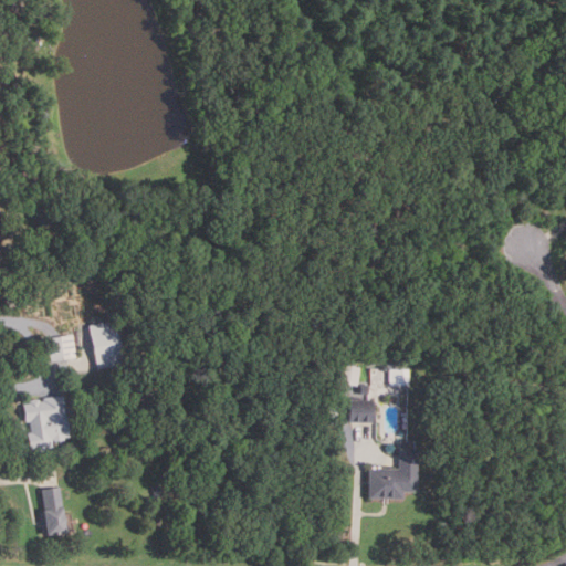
[(37,212),(42,226),(55,221),(50,207),(37,212)]
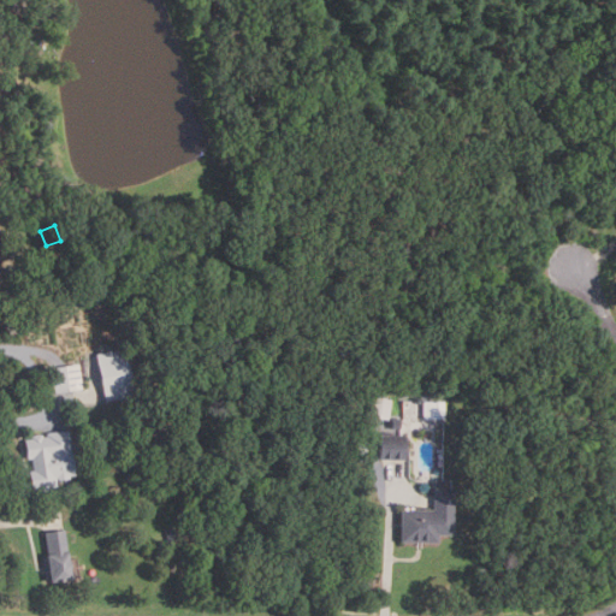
[(18,317),(17,309),(24,307),(27,314),(18,317)]
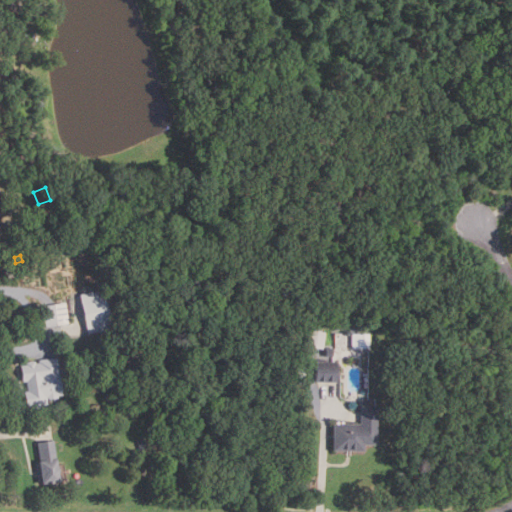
[(18,276),(16,268),(6,270),(8,278),(18,276)]
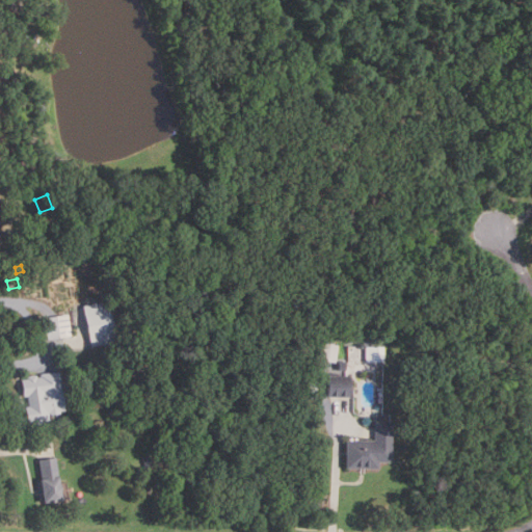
[(85,306),(94,346),(118,341),(111,300),(85,306)]
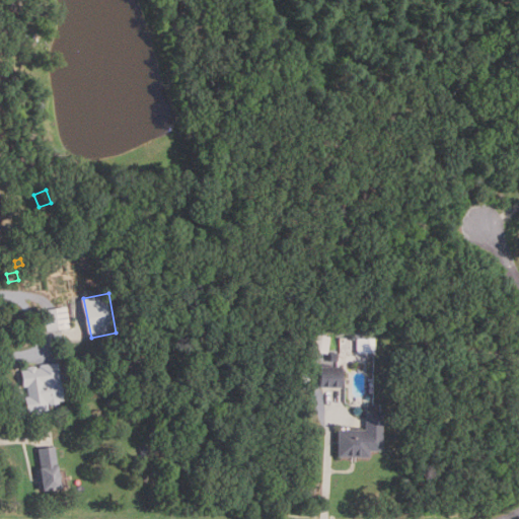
[(124,320),(118,300),(124,298),(130,318),(124,320)]
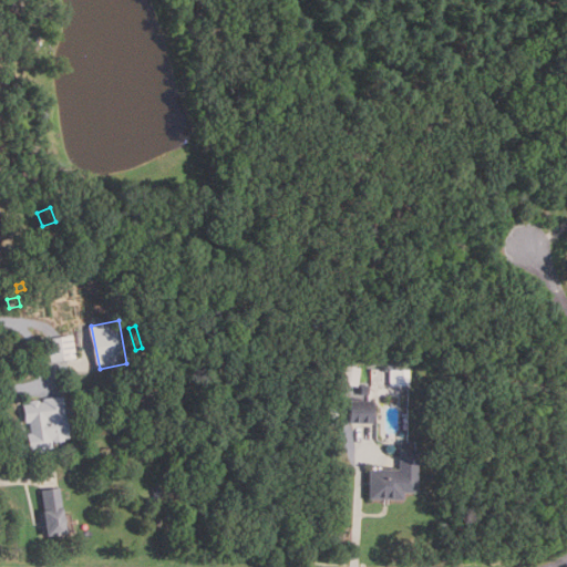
[(50,339),(53,362),(78,359),(74,336),(50,339)]
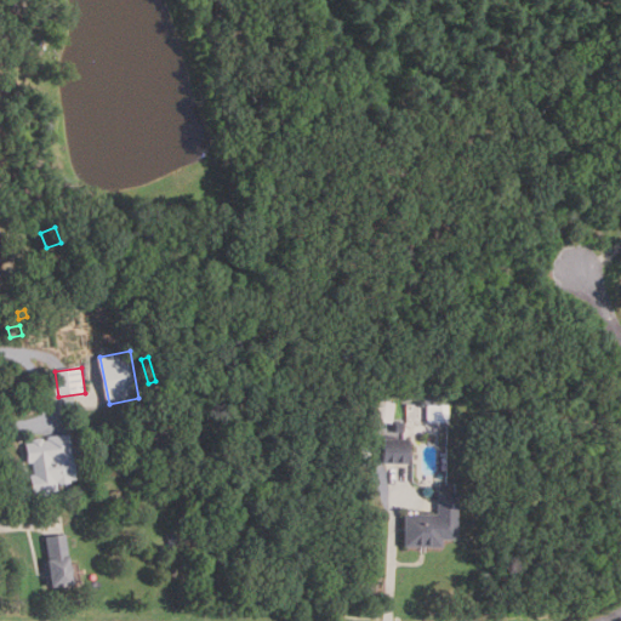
[(394,404),(389,423),(371,420),(375,400),(394,404)]
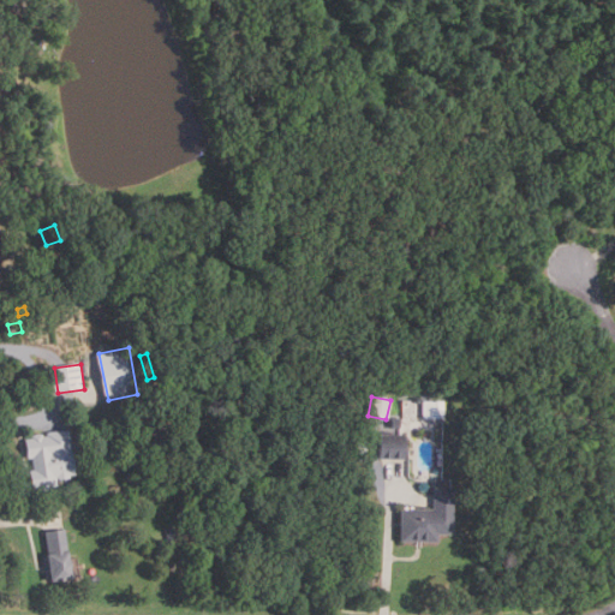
[(421,401),(419,418),(442,418),(442,401),(421,401)]
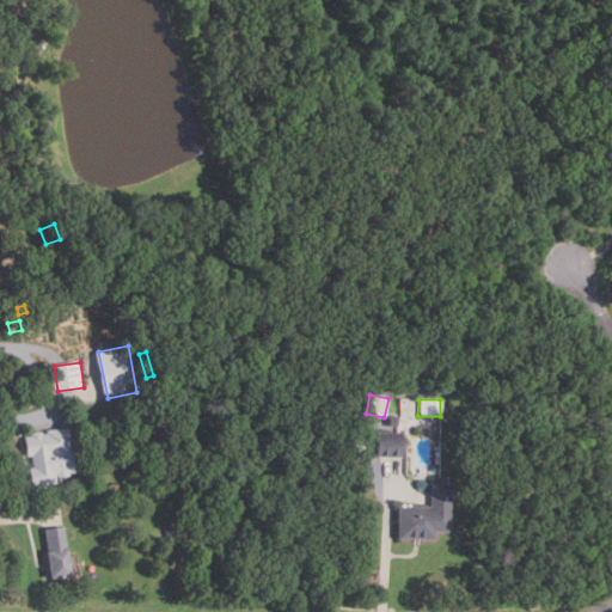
[(386,415),(386,429),(396,429),(396,415),(386,415)]
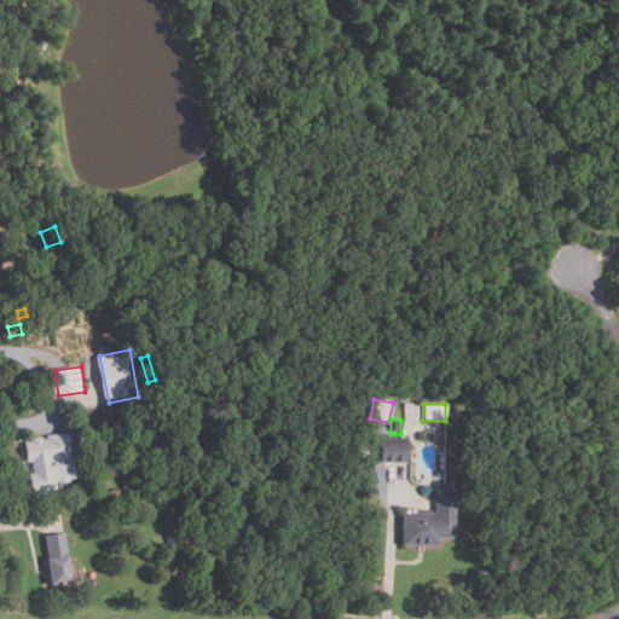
[(73,432),(79,478),(73,478),(73,481),(62,482),(62,480),(59,481),(61,489),(53,490),(53,492),(44,493),(42,491),(36,492),(34,474),(36,474),(35,461),(30,461),(28,441),(34,441),(34,438),(46,437),(46,438),(48,438),(48,434),(73,432)]
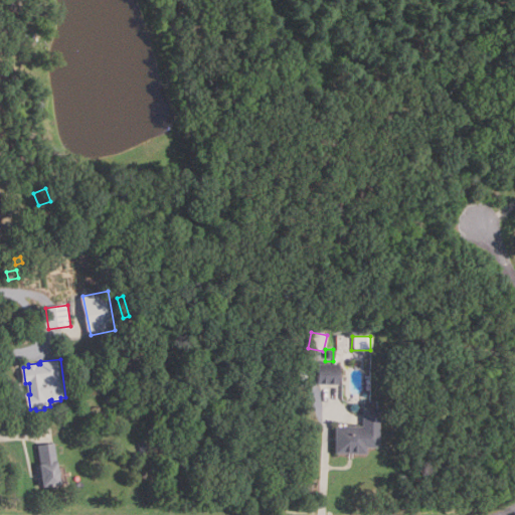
[(336,384),(336,364),(315,364),(314,383),(336,384)]
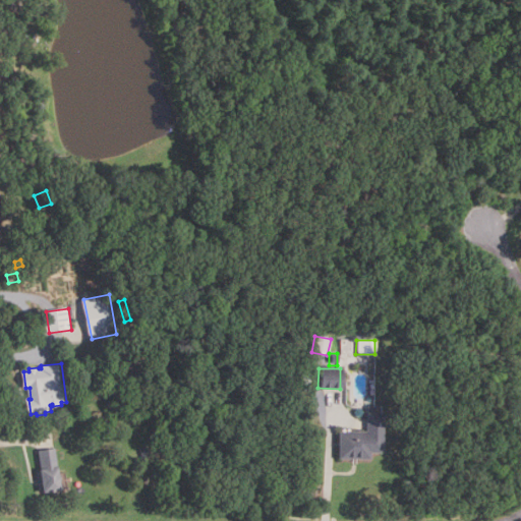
[(383,453),(384,412),(364,412),(364,431),(336,430),(335,459),(368,459),(368,453),(383,453)]
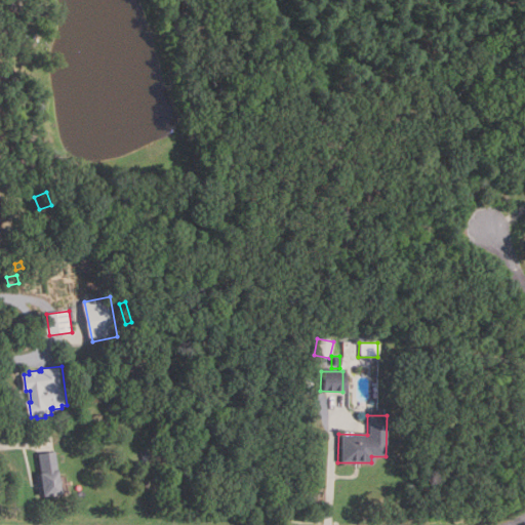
[(144,462),(142,452),(151,450),(152,460),(144,462)]
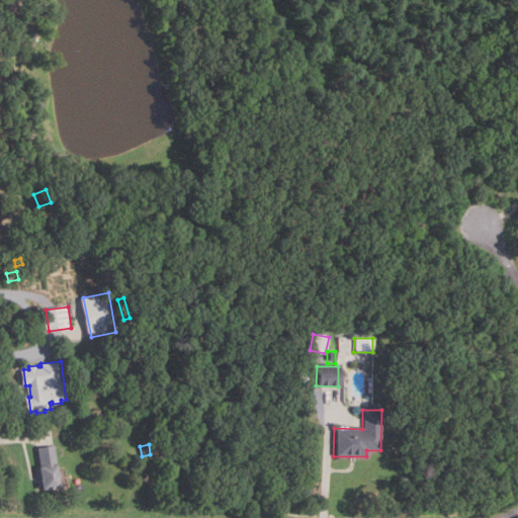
[(41,466),(39,447),(57,445),(60,464),(62,464),(65,487),(47,489),(47,488),(39,489),(36,467),(41,466)]
